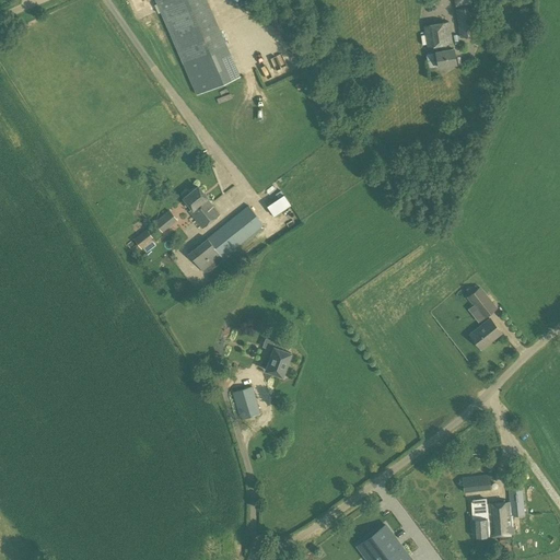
[(155,0),(197,95),(240,77),(206,0),(155,0)]
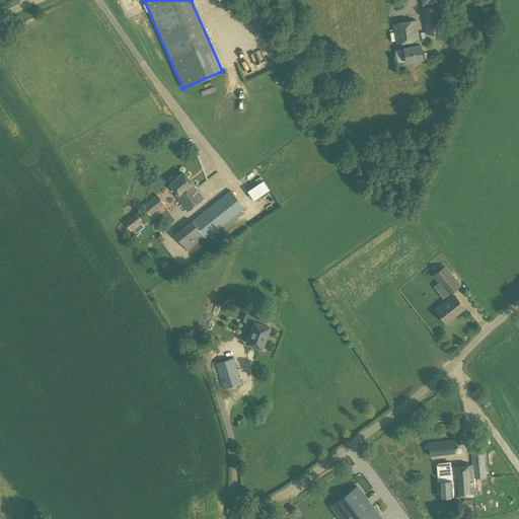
[(426,35),(440,33),(437,7),(423,9),(426,35)]
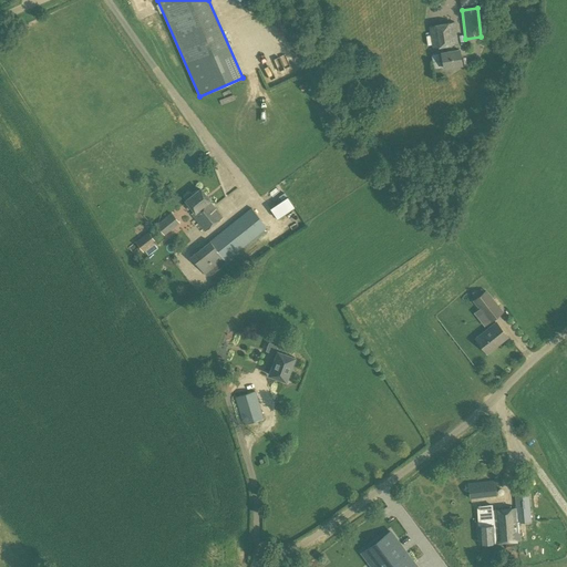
[(454,51),(453,45),(457,44),(454,22),(429,27),(432,49),(446,47),(447,52),(441,53),(443,68),(461,65),(459,50),(454,51)]
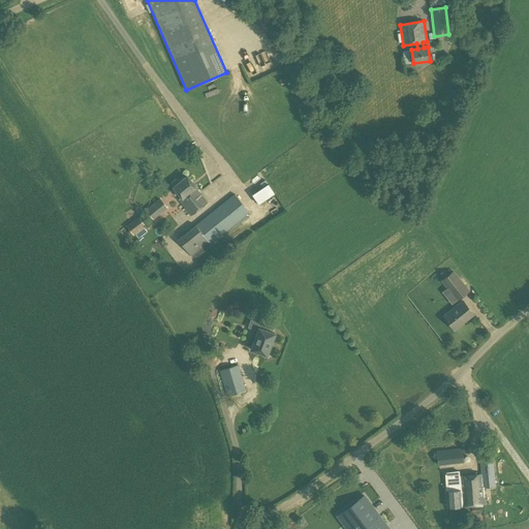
[(238,56),(225,60),(226,64),(239,61),(238,56)]
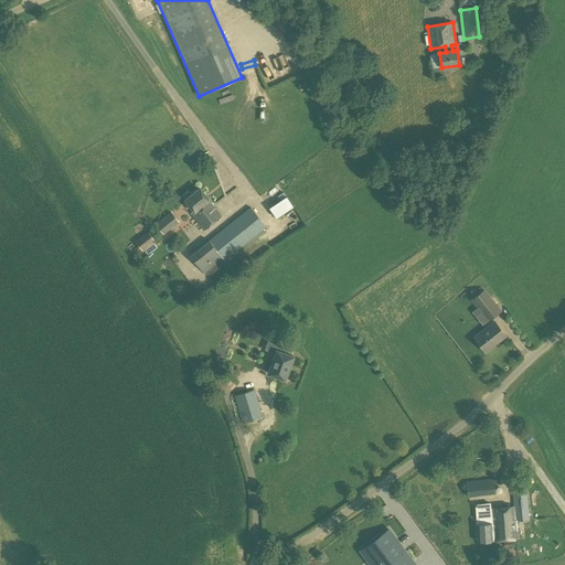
[(209,200),(200,188),(191,194),(189,192),(188,191),(183,195),(183,196),(185,200),(185,199),(194,211),(191,213),(204,230),(222,215),(209,200)]
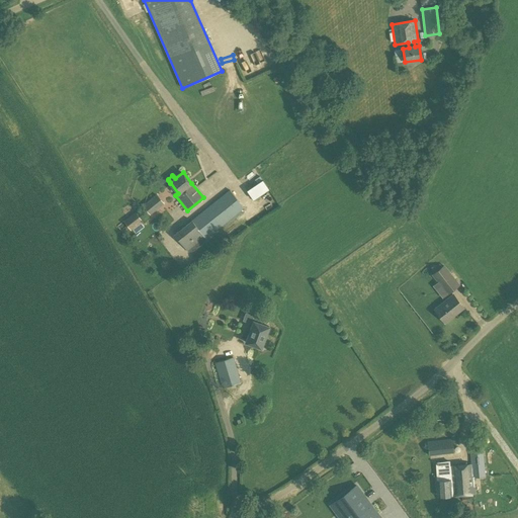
[(247,190),(253,200),(268,189),(262,180),(247,190)]
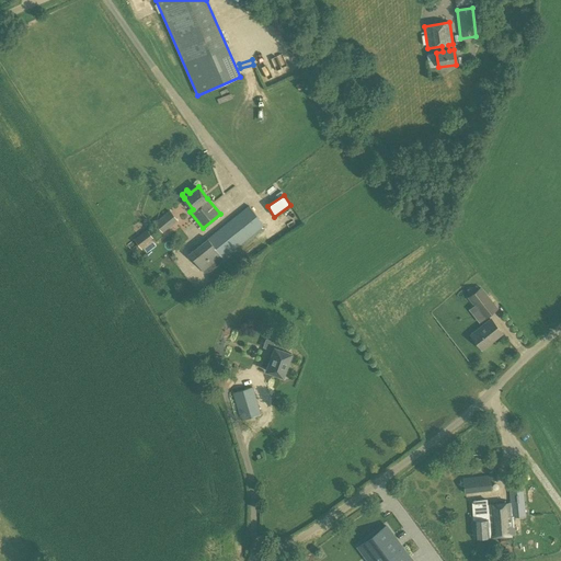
[(233,218),(189,253),(203,271),(220,256),(222,259),(264,226),(248,206),(233,218)]
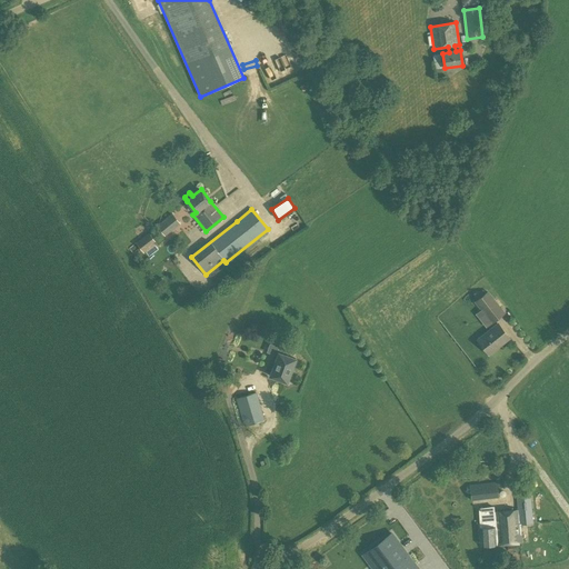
[(165,236),(180,223),(172,213),(157,226),(165,236)]
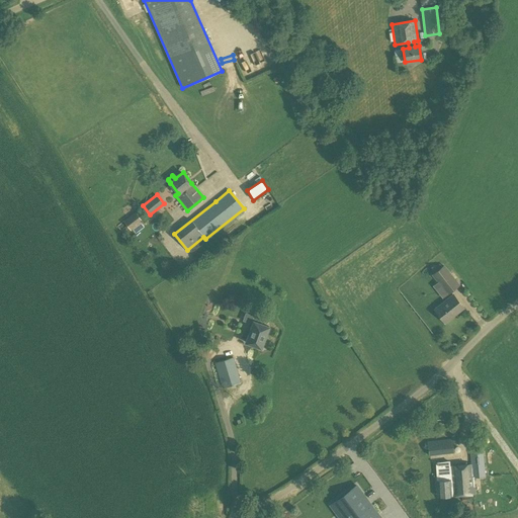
[(131,231),(143,222),(136,212),(123,222),(131,231)]
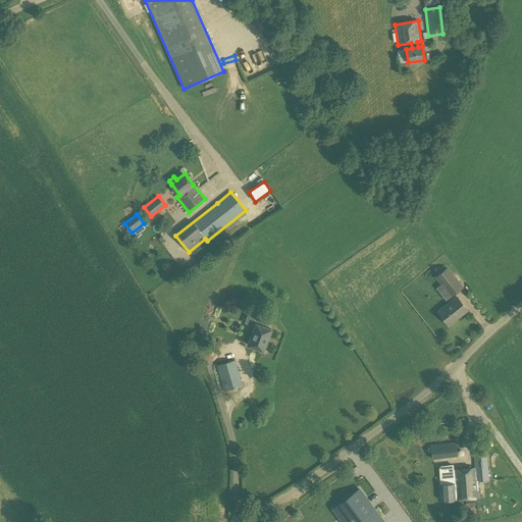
[(451,297),(463,288),(448,267),(435,277),(451,297)]
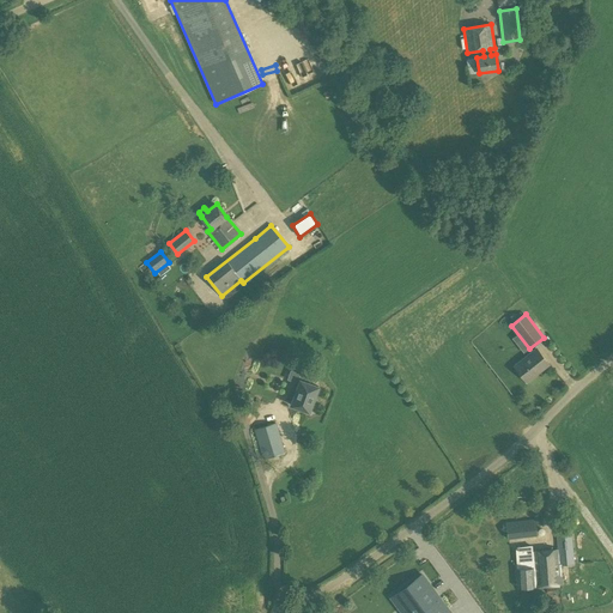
[(526,381),(547,363),(535,349),(514,365),(526,381)]
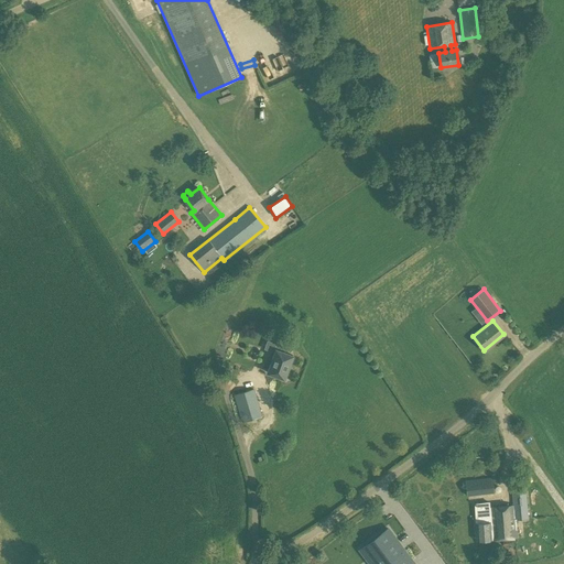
[(284,379),(292,356),(282,353),(283,349),(278,347),(279,345),(268,342),(264,349),(274,353),(268,372),(284,379)]
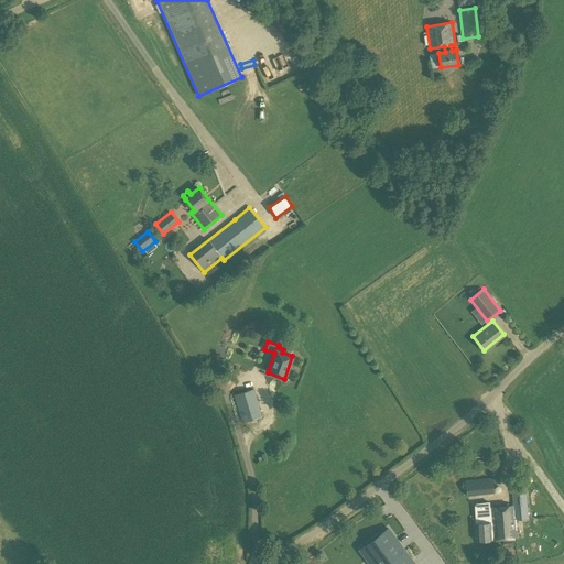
[(243,421),(261,415),(253,389),(235,394),(243,421)]
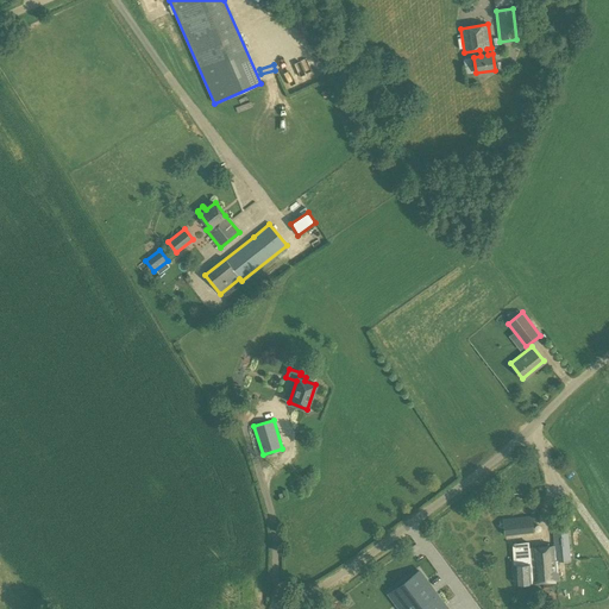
[(504,535),(533,532),(532,516),(502,520),(504,535)]
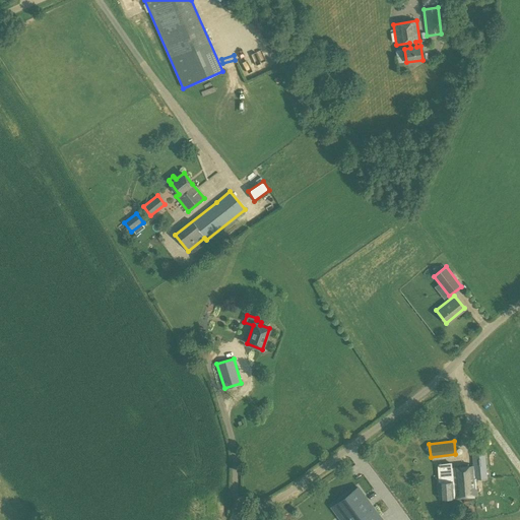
[(460,466),(462,497),(477,496),(476,489),(475,479),(486,478),(484,453),(472,454),(473,465),(469,466),(469,465),(460,466)]
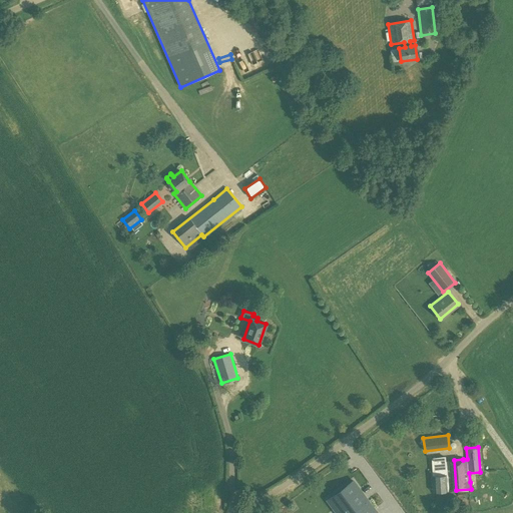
[(456,490),(454,460),(450,460),(450,461),(445,462),(445,457),(432,458),(435,491),(449,490),(456,490)]
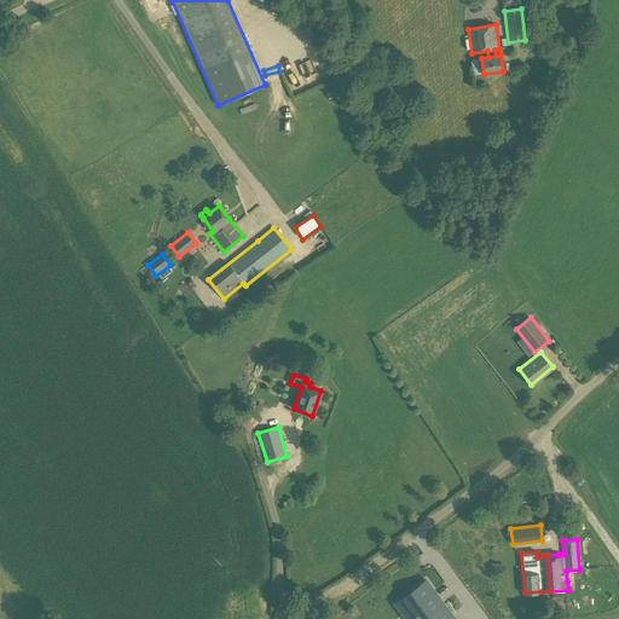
[(424,572),(389,597),(399,609),(405,606),(415,618),(443,597),(437,588),(435,589),(432,584),(433,583),(424,572)]
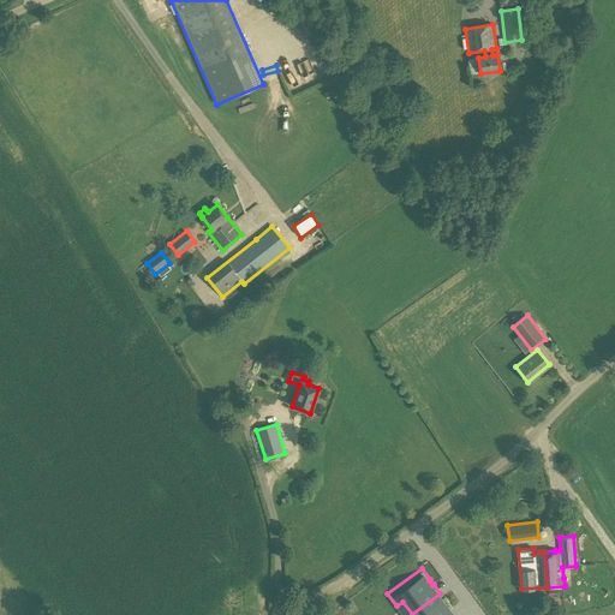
[(449,605),(440,593),(412,614),(410,614),(457,614),(453,610),(452,610),(448,605),(449,605)]
